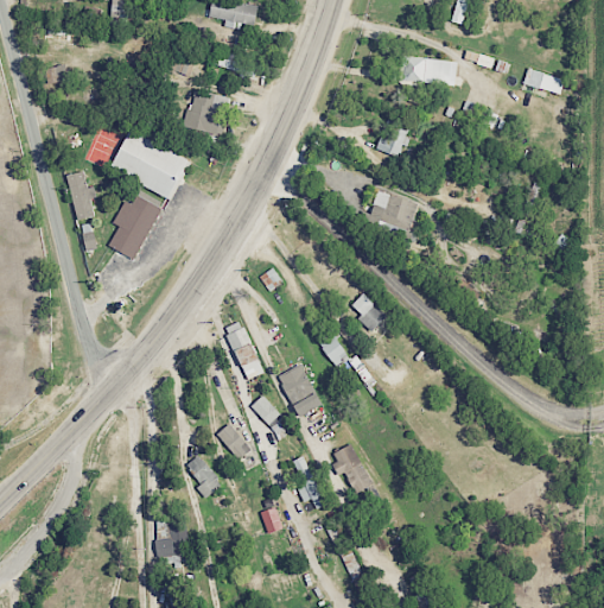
[(224,19),(223,26),(235,29),(236,21),(254,25),(258,5),(230,0),(211,0),(209,17),(224,19)]
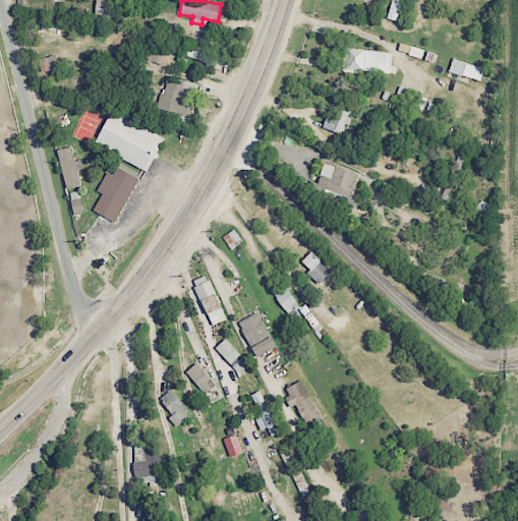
[(401,0),(391,0),(386,17),(396,20),(401,0)]
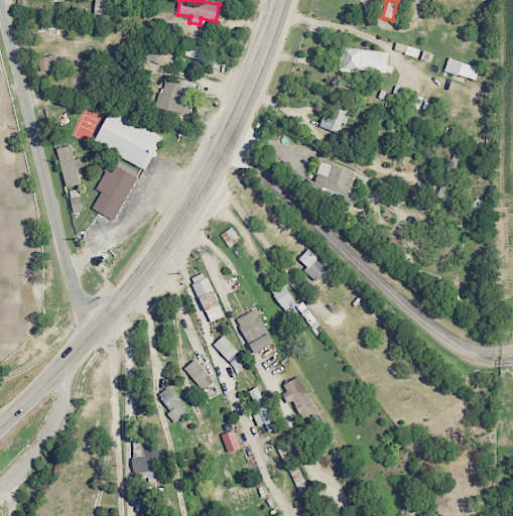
[(211,63),(214,55),(202,51),(204,46),(184,40),(180,54),(211,63)]
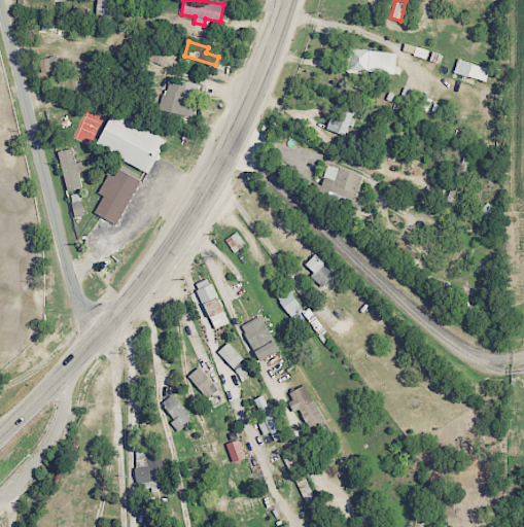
[(396,54),(351,47),(349,69),(393,74),(396,54)]
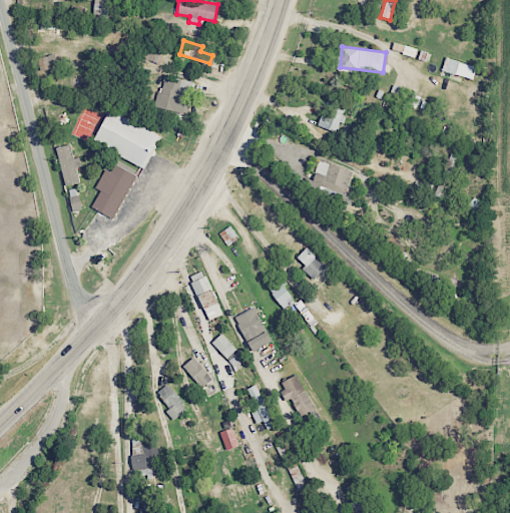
[(140,58),(158,64),(162,53),(144,47),(140,58)]
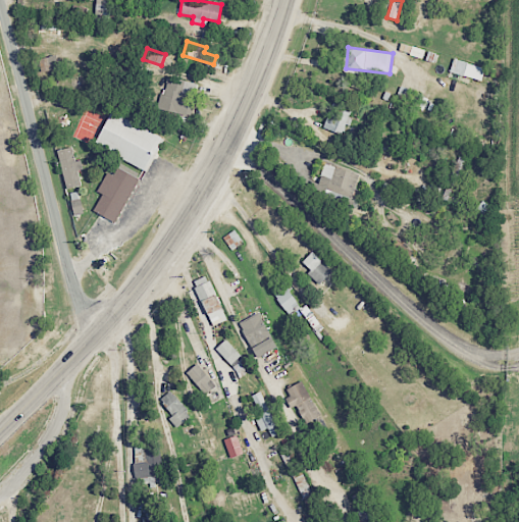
[(57,70),(57,56),(40,56),(41,70),(57,70)]
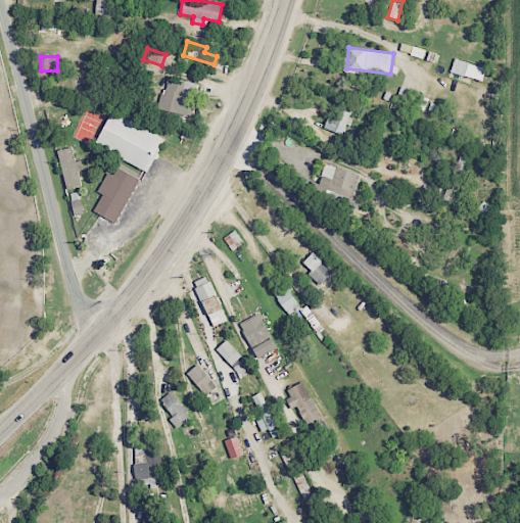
[(483,80),(485,66),(454,59),(451,74),(483,80)]
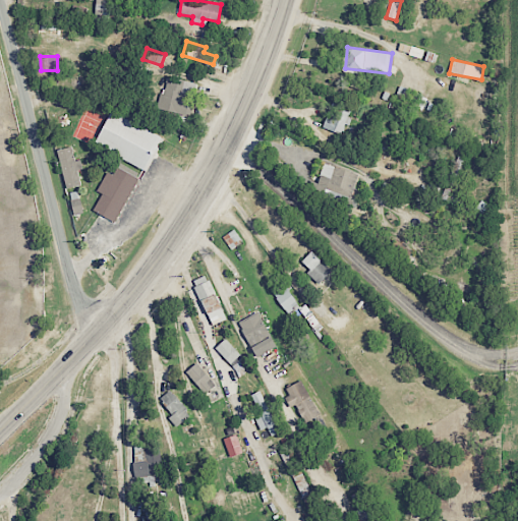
[(193,82),(165,75),(157,107),(186,114),(193,82)]
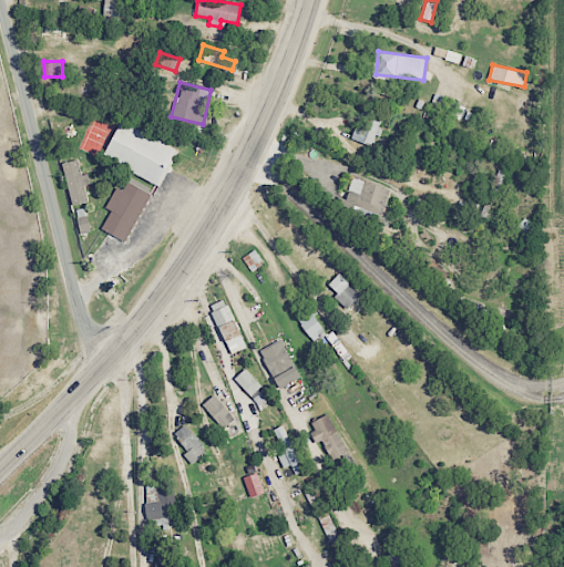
[(350,138),(371,147),(382,119),(363,111),(356,129),(355,127),(350,138)]
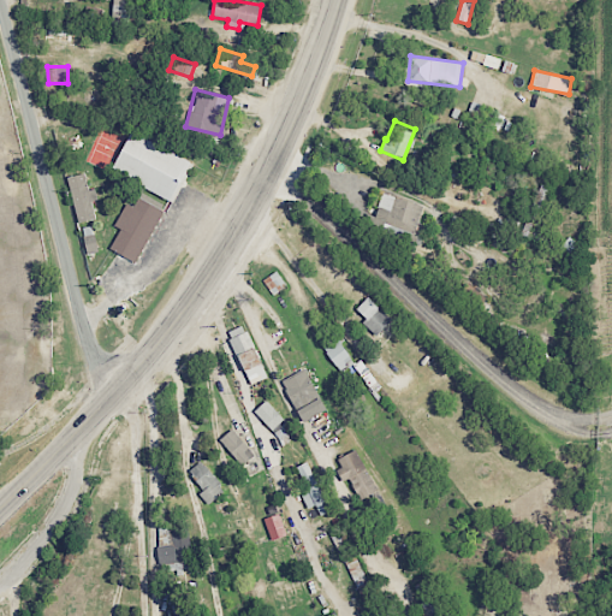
[(112,173),(174,200),(192,159),(130,131),(112,173)]
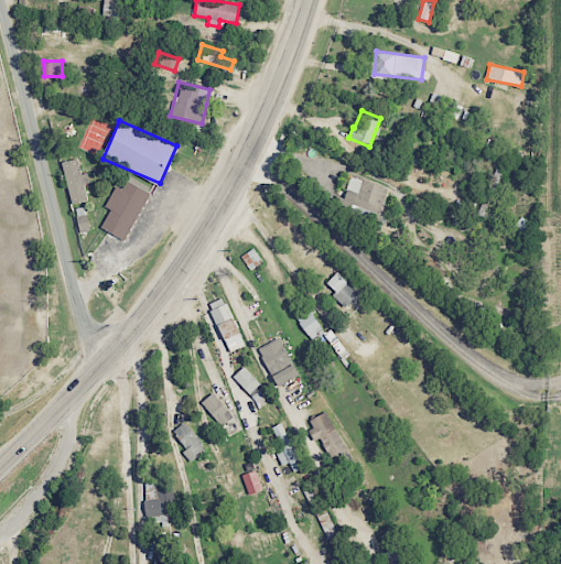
[(83,184),(88,182),(86,172),(81,173),(77,158),(61,162),(71,204),(87,199),(83,184)]
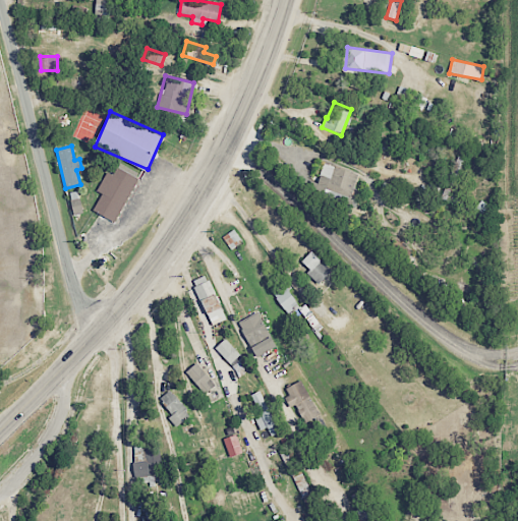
[(465,158),(452,155),(441,199),(453,203),(465,158)]
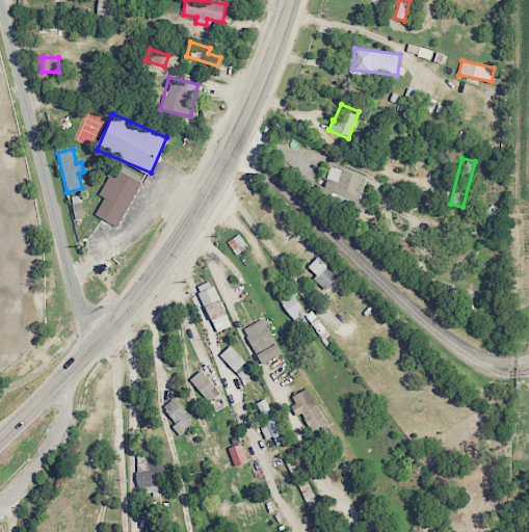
[(366,178),(329,166),(322,189),(349,196),(346,205),(356,208),(366,178)]
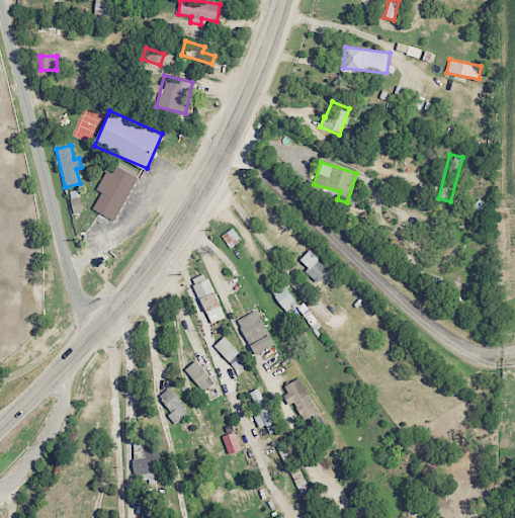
[(92,209),(117,220),(137,175),(115,166),(112,174),(103,170),(95,189),(100,191),(92,209)]
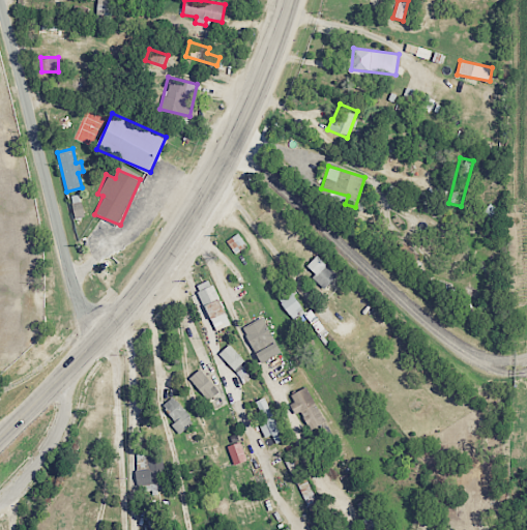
[(75,218),(83,216),(80,194),(70,195),(75,218)]
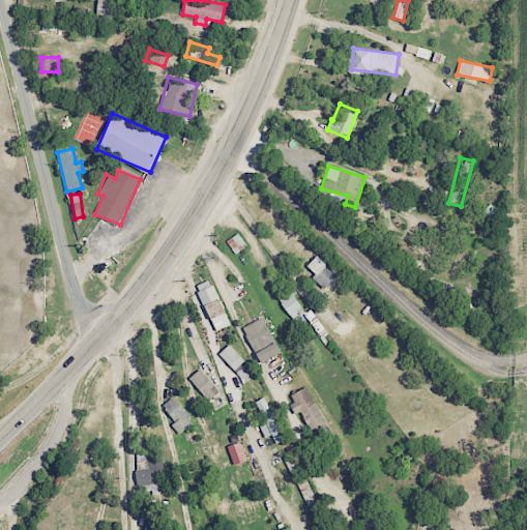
[(226,241),(234,254),(246,245),(238,233),(226,241)]
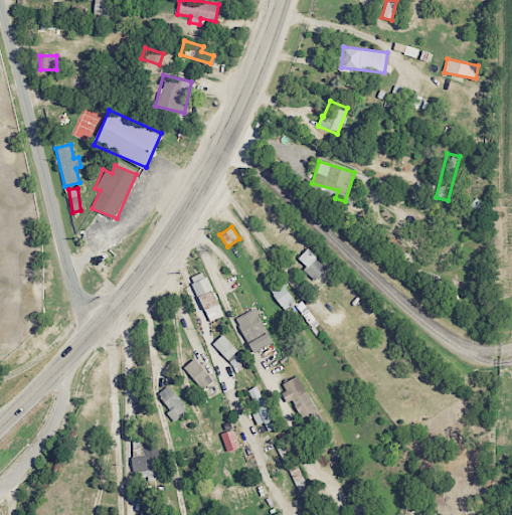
[(295,261),(316,280),(328,268),(307,247),(295,261)]
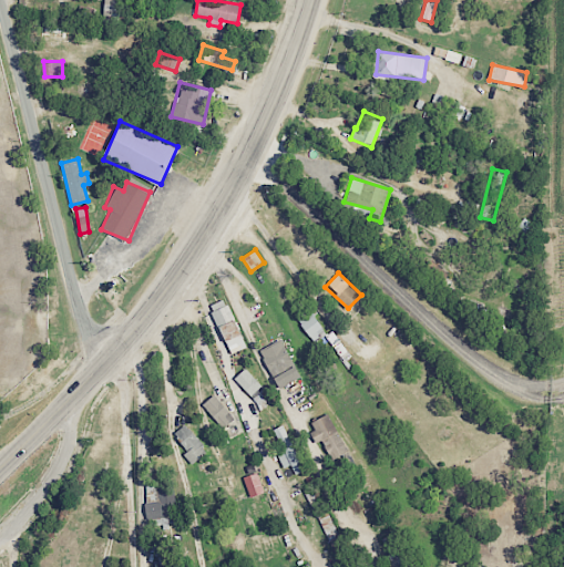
[(209,305),(231,353),(247,347),(226,298),(209,305)]
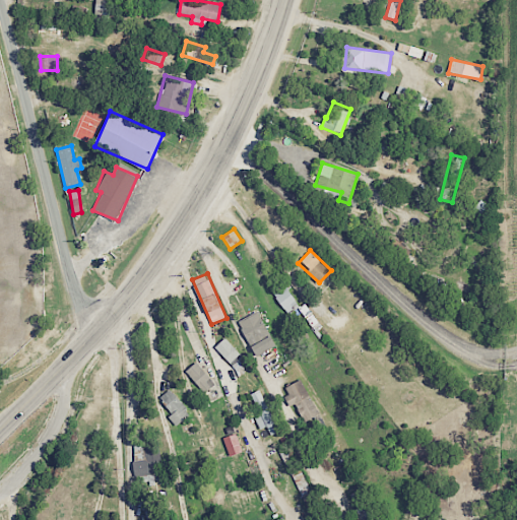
[(291,318),(300,312),(305,320),(313,315),(304,302),(300,305),(284,282),(272,291),(291,318)]
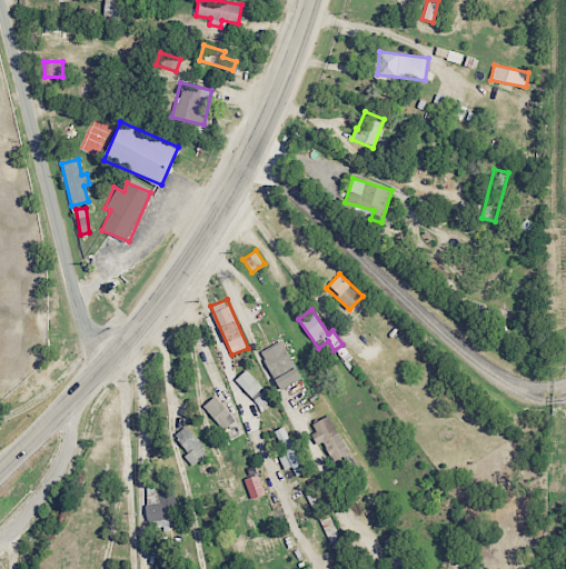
[(261,350),(279,390),(301,380),(284,340),(261,350)]
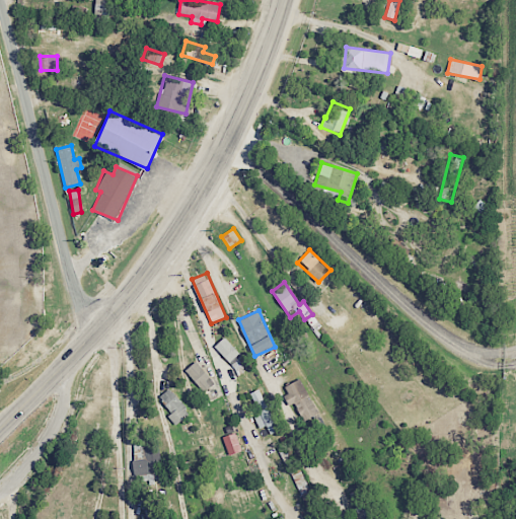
[(229,362),(239,352),(224,337),(214,348),(229,362)]
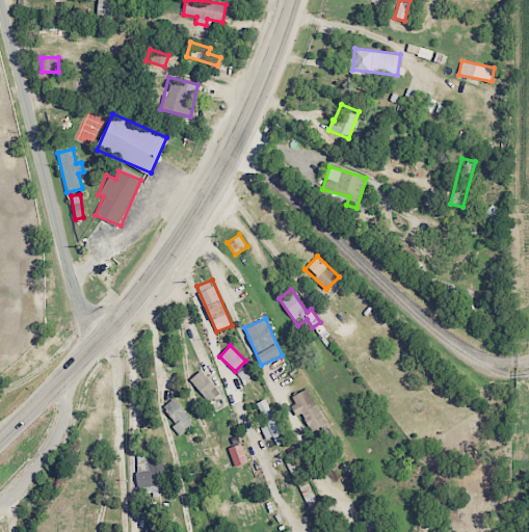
[(190,378),(208,402),(219,395),(203,370),(190,378)]
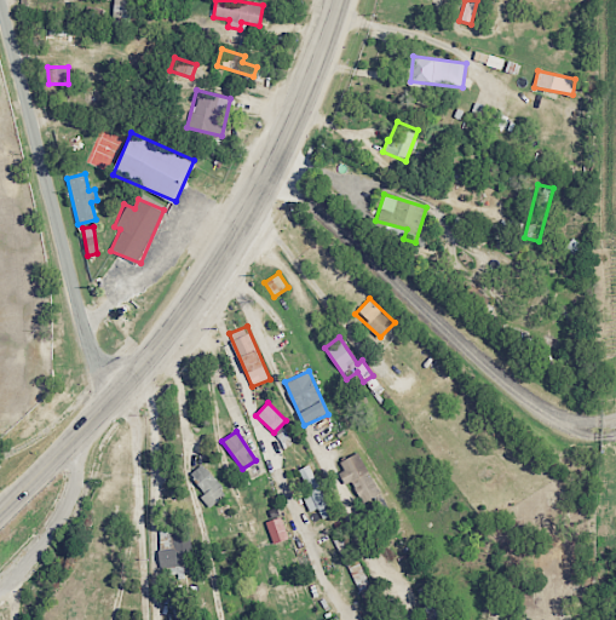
[(337,464),(346,483),(350,481),(361,504),(380,494),(358,453),(337,464)]
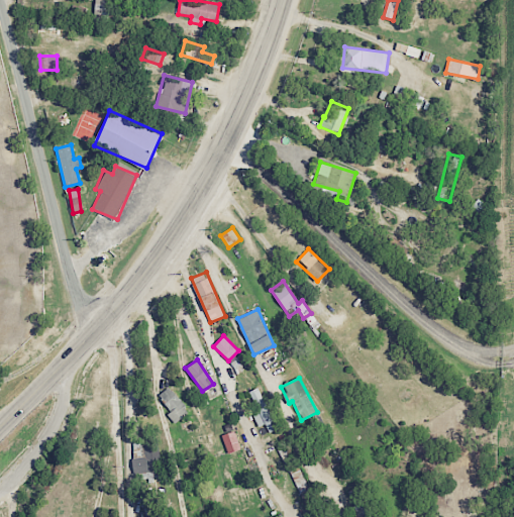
[(158,395),(171,412),(167,415),(175,424),(190,412),(169,386),(158,395)]
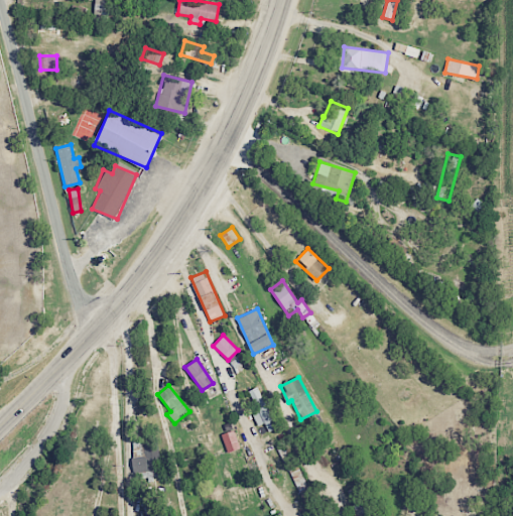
[(263,423),(267,432),(276,427),(257,387),(245,392),(260,424),(263,423)]
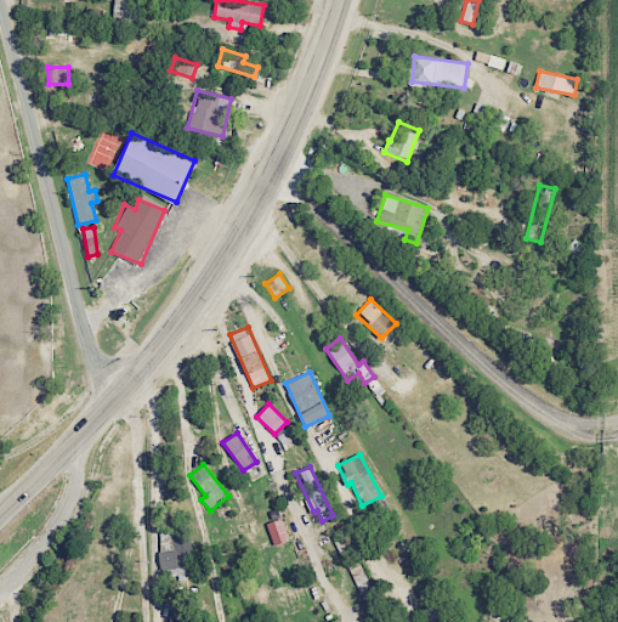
[(273,547),(289,542),(283,519),(267,522),(273,547)]
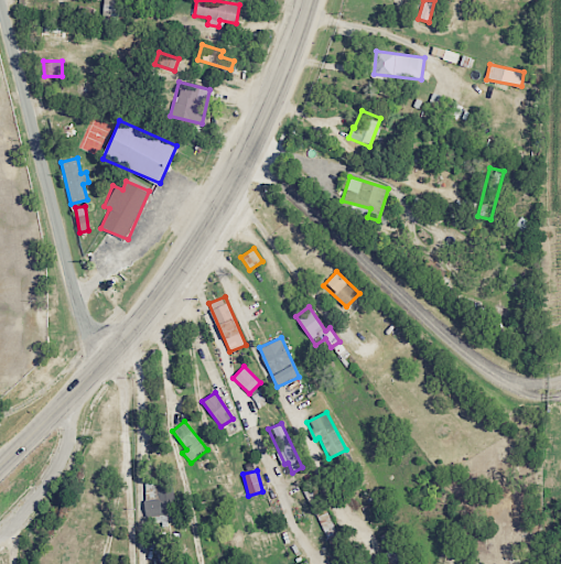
[(147,522),(175,519),(171,481),(155,483),(158,498),(143,499),(147,522)]
